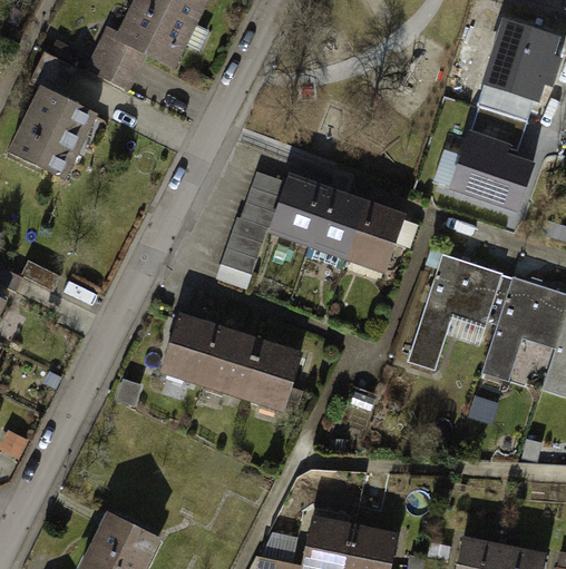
[(137,0),(119,35),(168,61),(201,0),(137,0)]
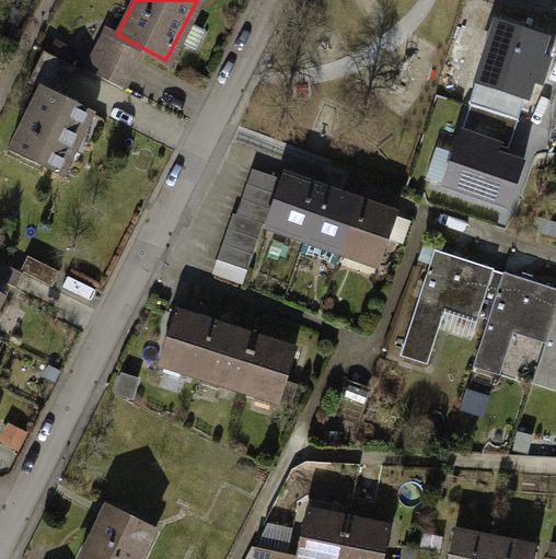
[(545,34),(493,18),(473,82),(525,99),(545,34)]
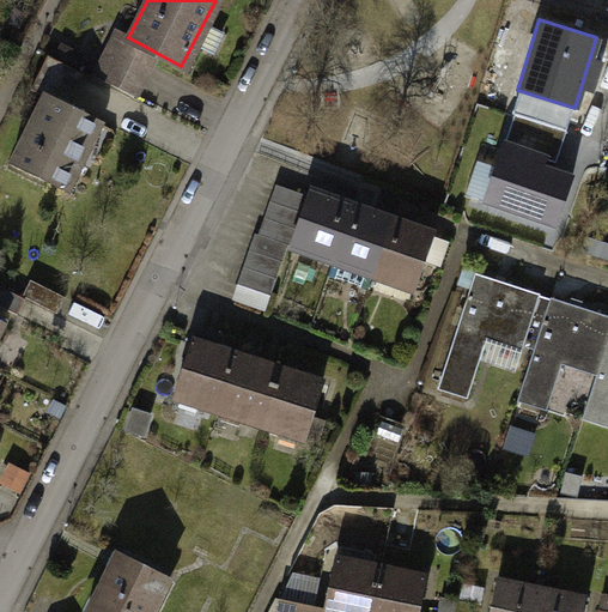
[(113,38),(98,74),(123,84),(138,49),(113,38)]
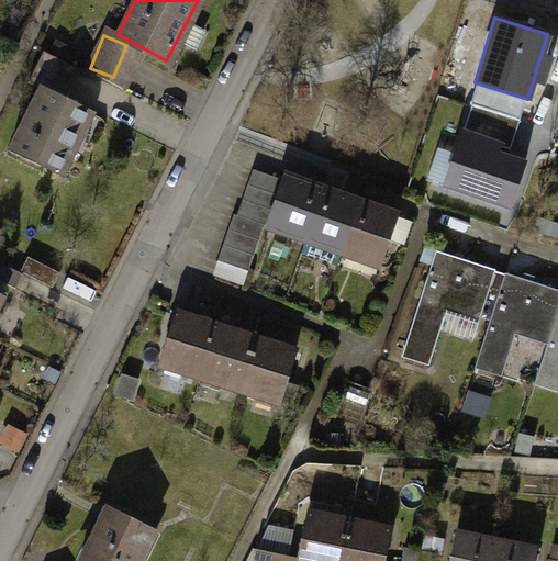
[(49,89),(20,153),(74,177),(102,113),(49,89)]
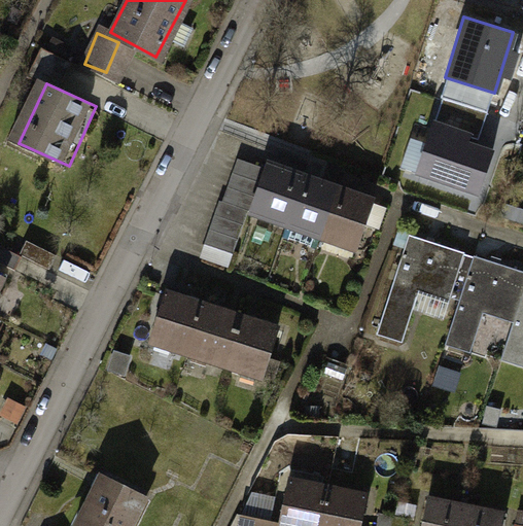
[(410,176),(478,200),(496,148),(467,138),(469,131),(431,117),(410,176)]
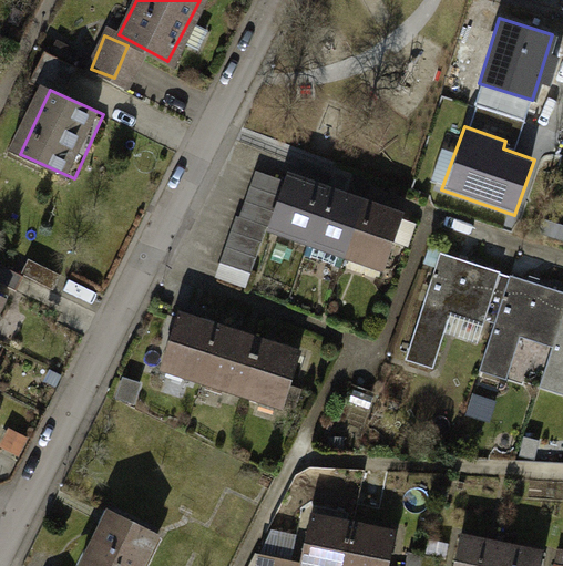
[(248,168),(216,261),(252,273),(284,181),(248,168)]
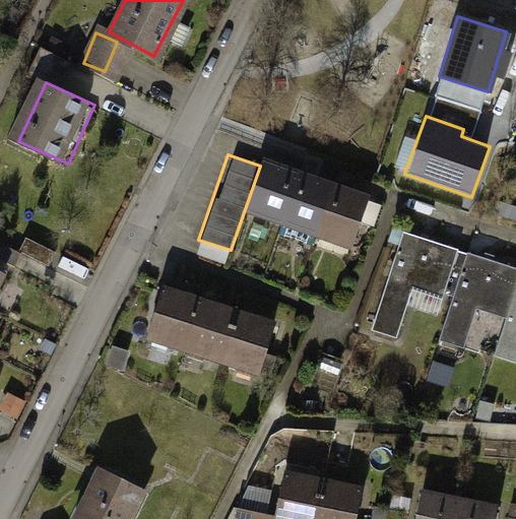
[(279,225),(296,178),(263,167),(247,215),(279,225)]
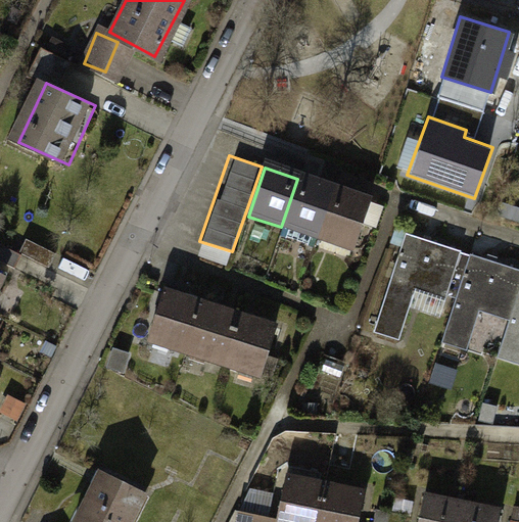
[(314,238),(331,190),(297,179),(281,227),(314,238)]
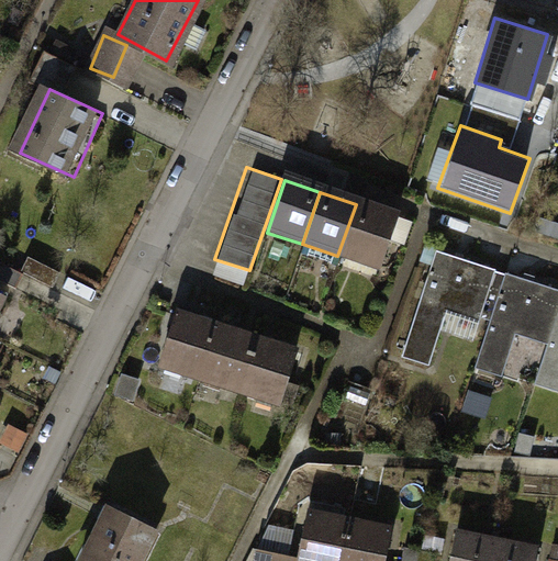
[(374,268),(391,216),(356,204),(337,256),(374,268)]
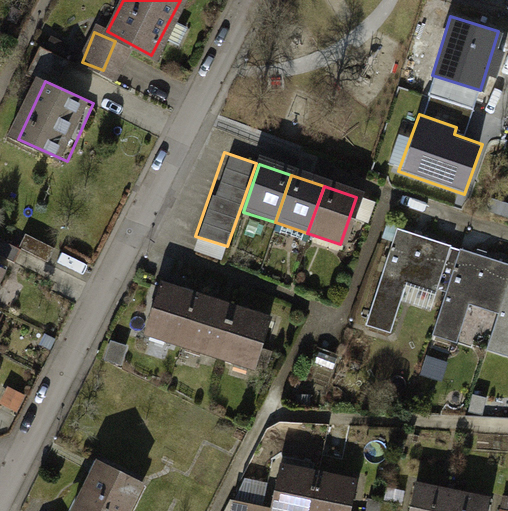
[(507,261),(397,230),(370,324),(389,330),(403,280),(455,295),(443,334),(458,338),(468,306),(501,316),(491,353),(507,357),(507,261)]
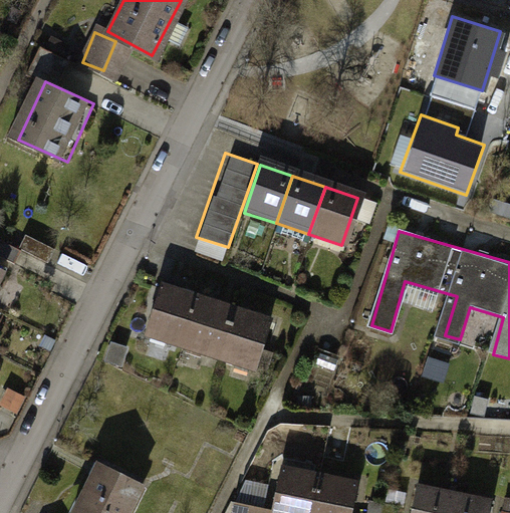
[(0,304),(16,270),(0,262),(0,304)]
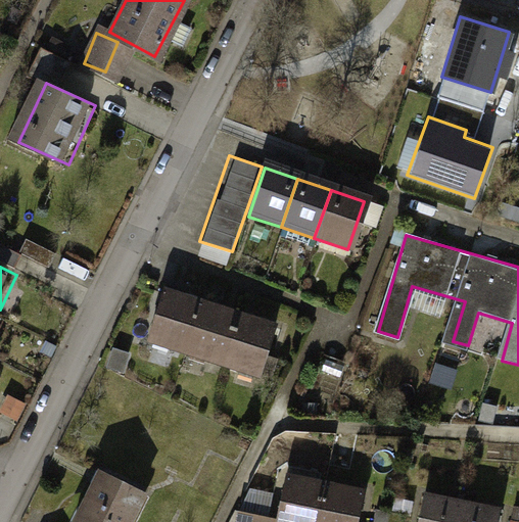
[(202,309),(164,297),(151,344),(190,356),(202,309)]
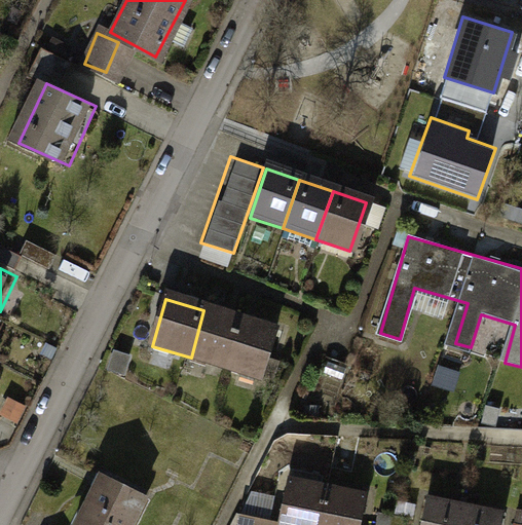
[(243,321),(203,310),(191,358),(229,368),(243,321)]
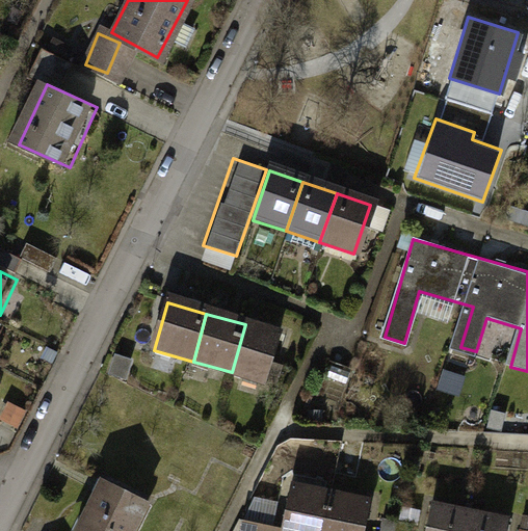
[(284,336),(245,324),(232,372),(271,382),(284,336)]
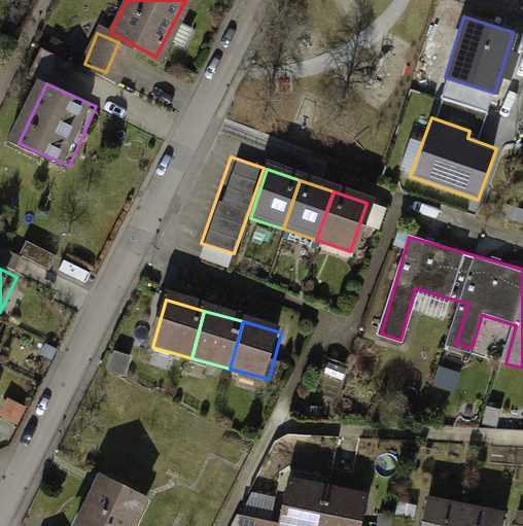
[(102,477),(79,525),(139,525),(151,498),(102,477)]
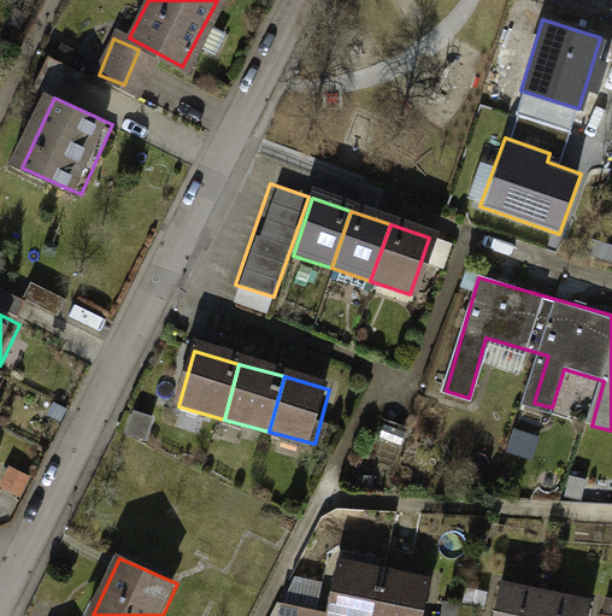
[(381,615),(387,579),(340,572),(333,615),(381,615)]
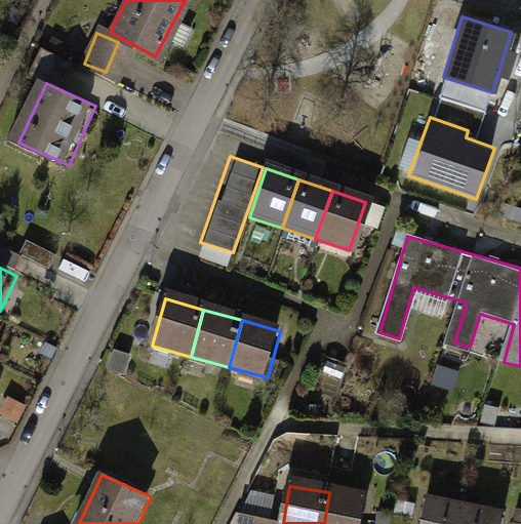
[(245,492),(243,513),(270,517),(273,495),(245,492)]
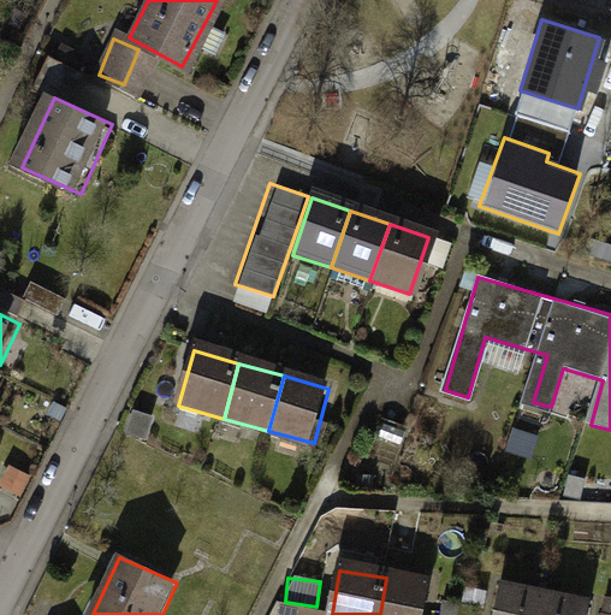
[(429,614),(434,585),(386,578),(380,614),(429,614)]
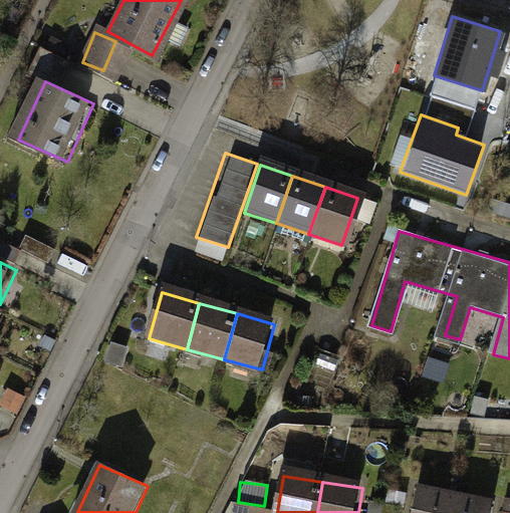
[(450,512),(453,500),(414,492),(409,512),(450,512)]
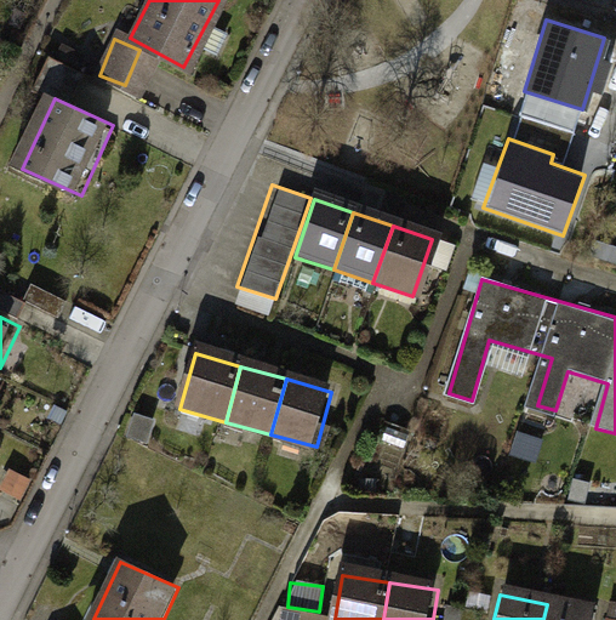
[(593,619),(594,614),(547,604),(543,619),(593,619)]
